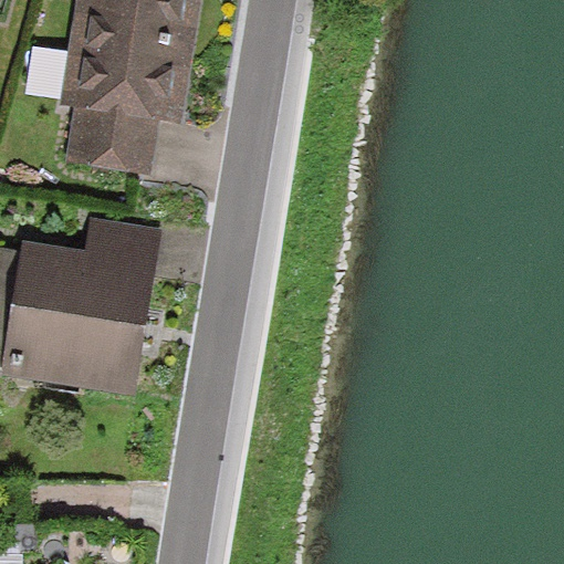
[(75,0),(59,105),(73,107),(159,119),(181,124),(200,0),(75,0)]
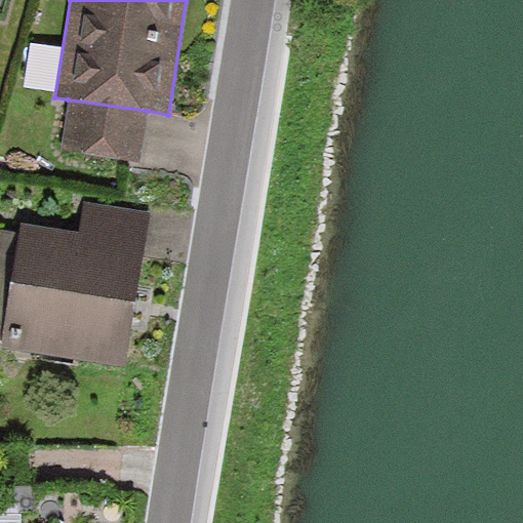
[(148,111),(68,99),(61,150),(141,161),(148,111)]
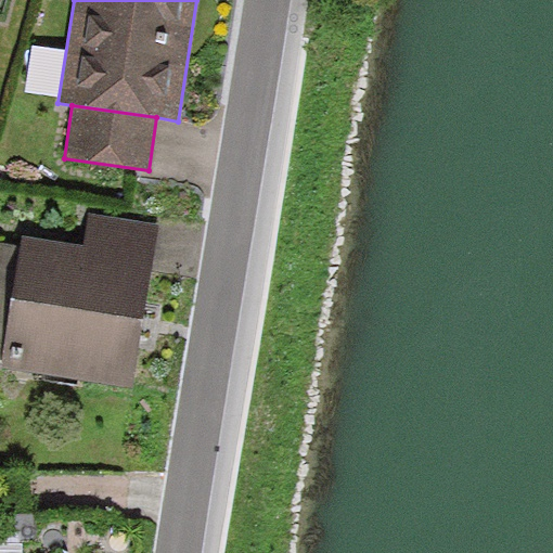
[(81,245),(22,235),(0,367),(130,389),(142,321),(158,222),(87,210),(81,245)]
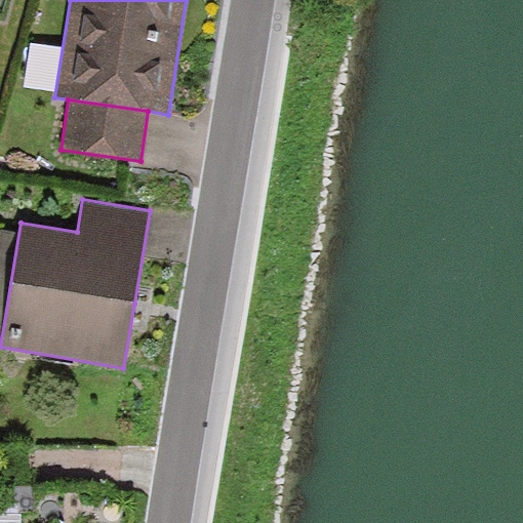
[(0,522),(16,522),(18,501),(0,500),(0,522)]
